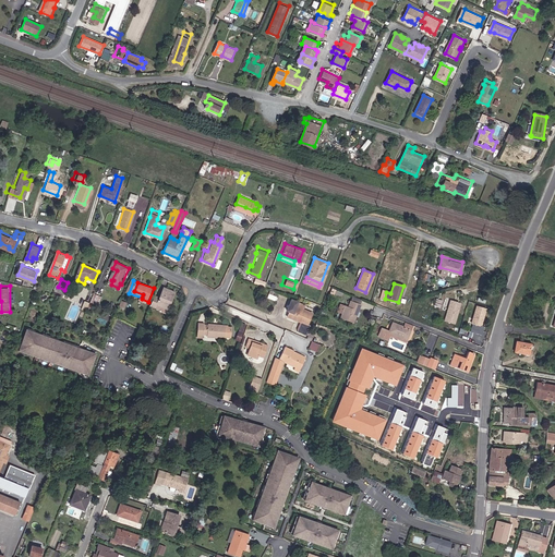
[(160,304),(169,307),(172,300),(173,300),(177,291),(166,287),(163,297),(160,297),(156,306),(159,307),(160,304)]
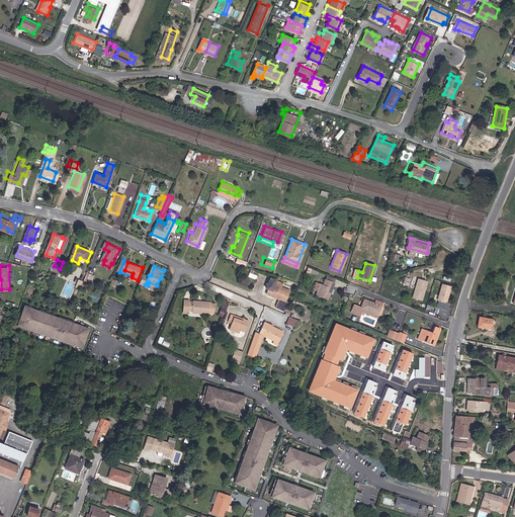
[(91,283),(92,280),(94,275),(89,273),(86,281),(91,283)]
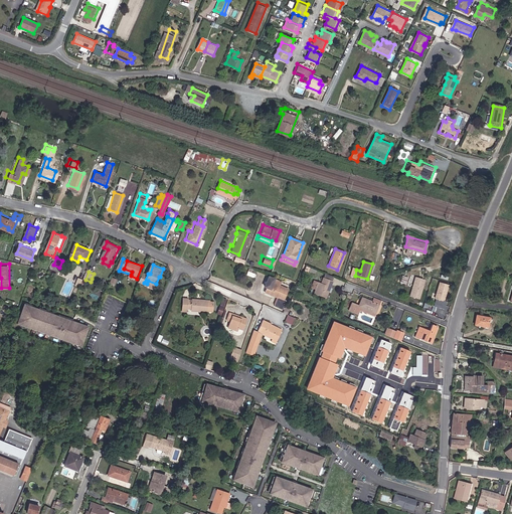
[(421,290),(425,276),(416,273),(411,287),(421,290)]
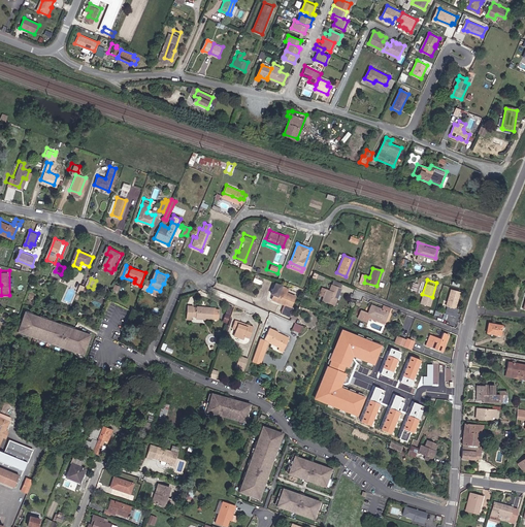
[(290,305),(294,295),(279,290),(281,286),(274,283),(270,293),(272,294),(270,299),(284,304),(281,313),(289,316),(292,306),(290,305)]
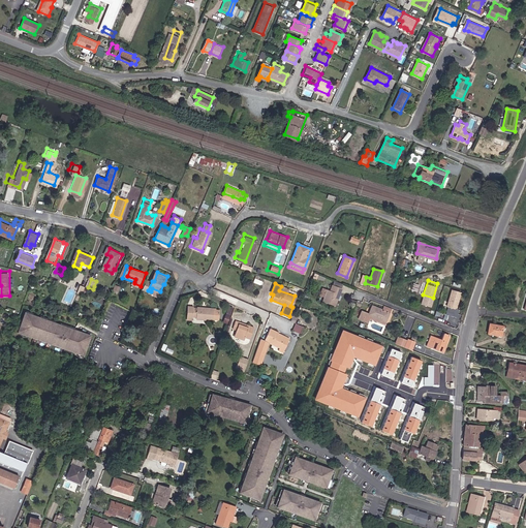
[(330,290),(322,287),(320,294),(325,297),(322,301),(335,306),(341,288),(332,285),(330,290)]
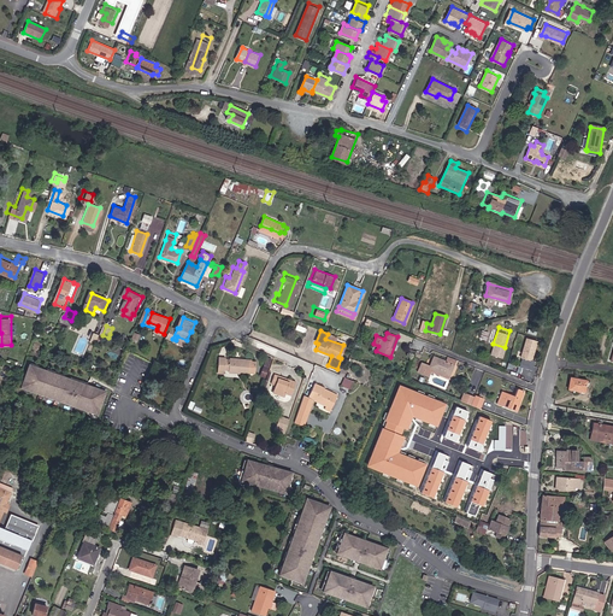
[(532,357),(538,339),(528,335),(525,342),(526,342),(525,346),(524,345),(522,353),(532,357)]
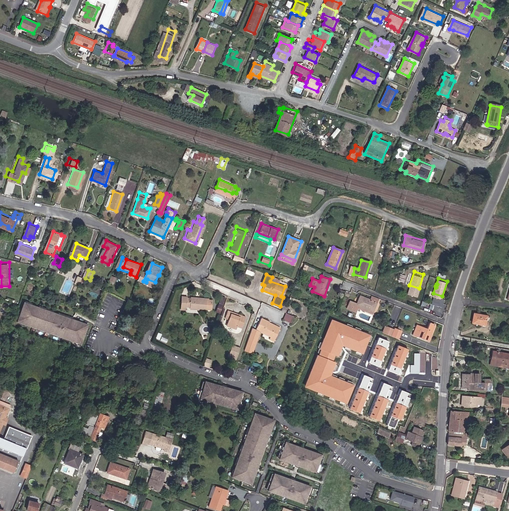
[(218,294),(214,311),(219,312),(223,296),(218,294)]
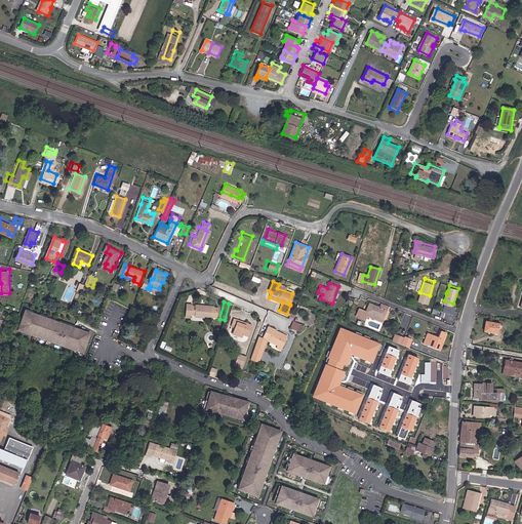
[(365,311),(365,312),(382,319),(387,306),(380,304),(379,307),(368,303),(365,311)]
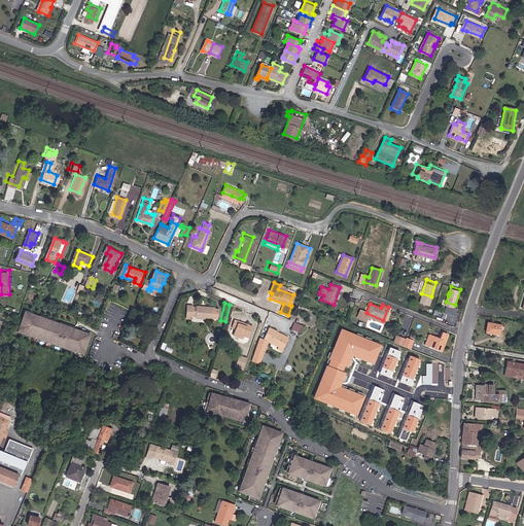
[(199,308),(195,307),(195,306),(189,306),(188,318),(194,319),(194,315),(197,316),(201,316),(201,318),(207,319),(207,317),(219,318),(220,308),(216,308),(207,307),(206,308),(205,308),(205,306),(199,306),(199,308)]
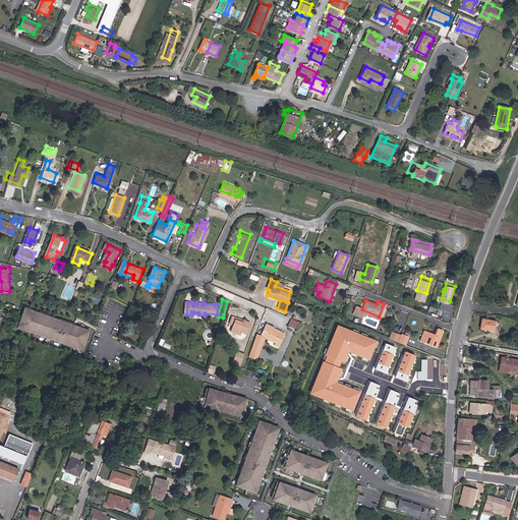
[(88,330),(21,306),(14,328),(80,350),(88,330)]
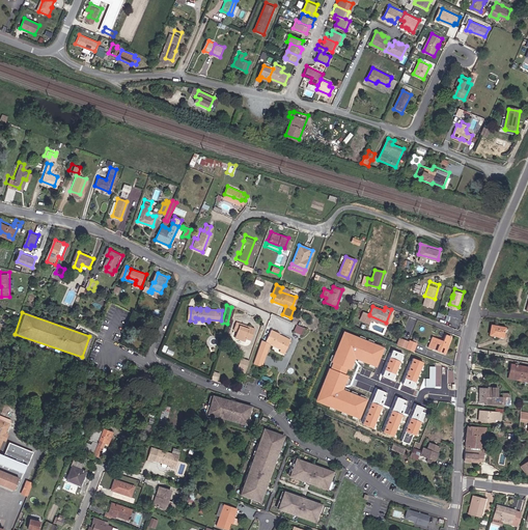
[(385,325),(386,323),(369,315),(369,314),(366,313),(363,321),(368,323),(370,318),(385,325)]
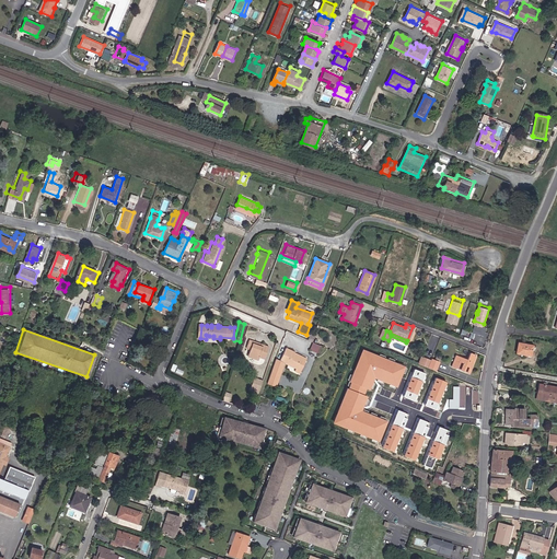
[(258,357),(264,359),(268,347),(260,344),(259,347),(252,344),(253,341),(247,339),(245,348),(250,349),(246,356),(257,360),(258,357)]
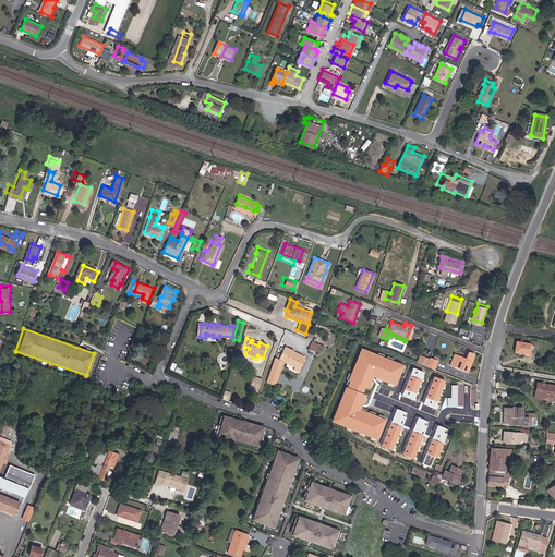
[(305,347),(314,350),(316,342),(309,339),(305,347)]
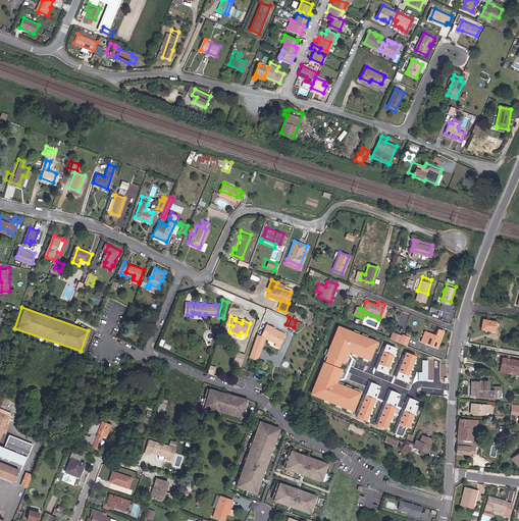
[(482,328),(496,331),(498,321),(484,318),(482,328)]
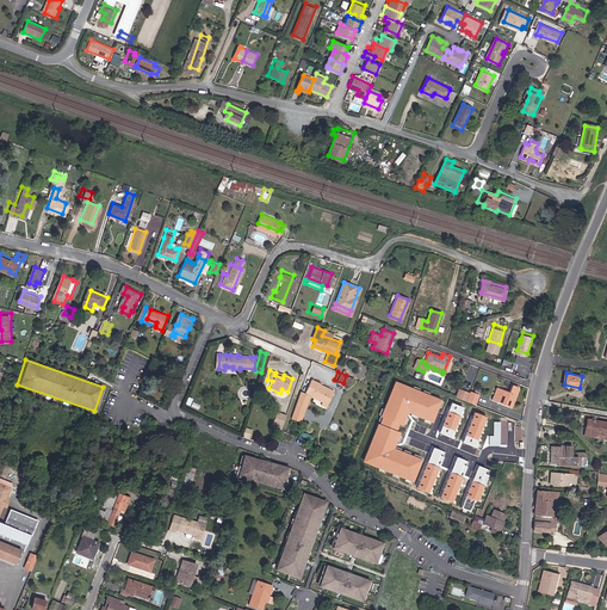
[(388,379),(359,461),(410,479),(417,456),(389,447),(395,429),(392,427),(395,421),(400,423),(403,412),(429,420),(438,396),(388,379)]
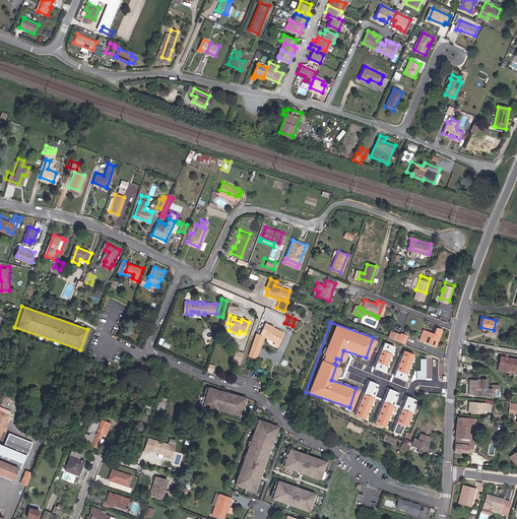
[(272,326),(265,323),(260,334),(255,333),(247,355),(255,359),(262,336),(271,340),(271,341),(274,343),(279,331),(272,328),(272,326)]
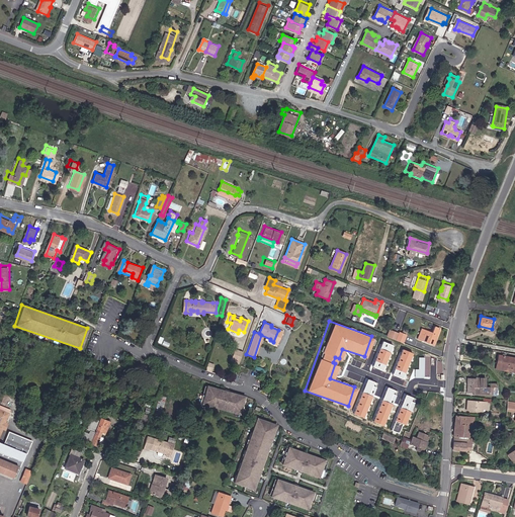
[(430,331),(420,327),(417,336),(432,342),(438,326),(433,324),(430,331)]
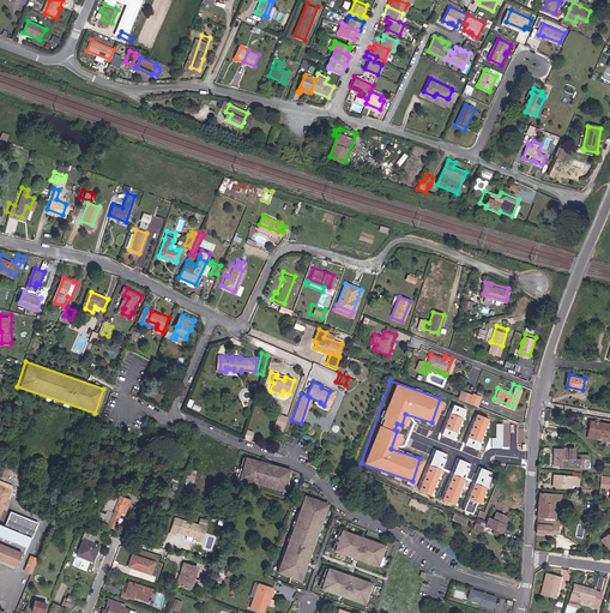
[(454,398),(476,404),(478,395),(458,389),(454,398)]
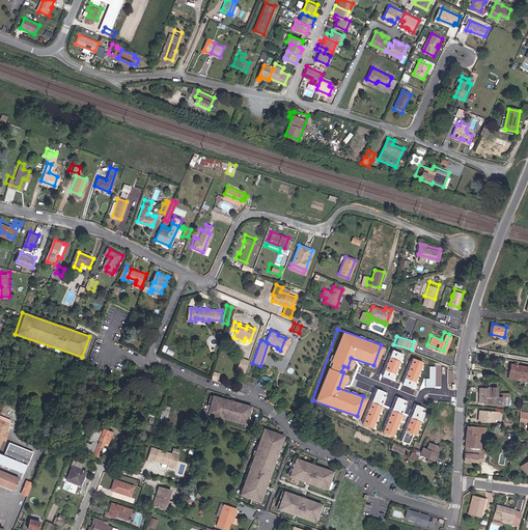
[(399,353),(389,349),(379,375),(389,380),(399,353)]
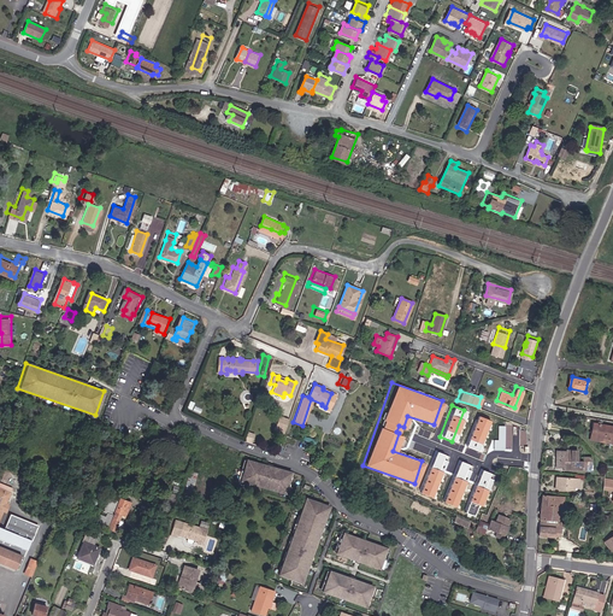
[(488,420),(476,415),(464,446),(476,451),(488,420)]
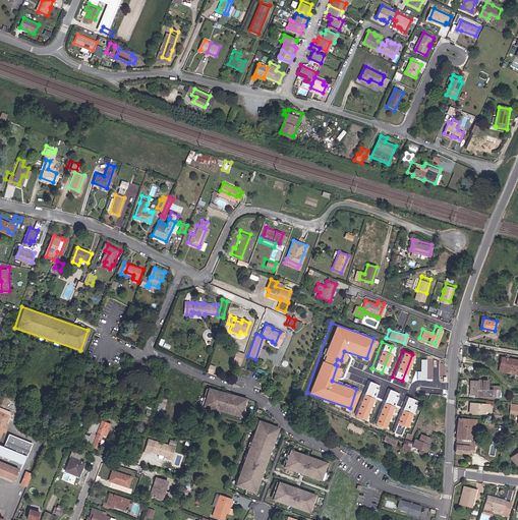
[(233,359),(241,361),(243,354),(235,351),(233,359)]
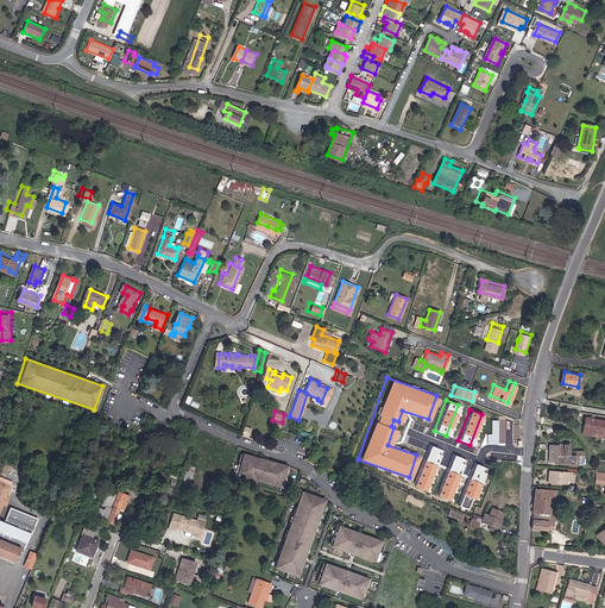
[(497,428),(509,428),(510,419),(498,418),(497,428)]
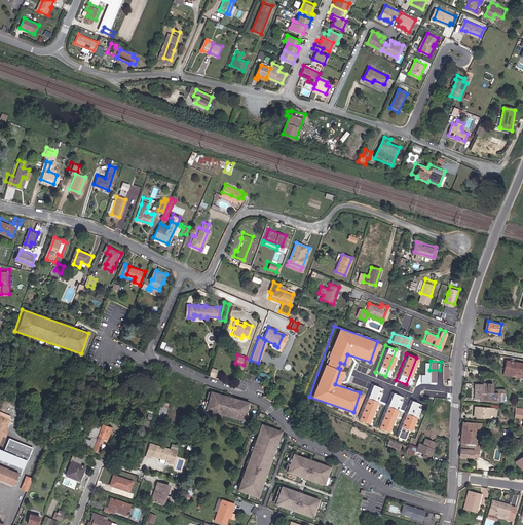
[(422,373),(418,373),(418,381),(427,381),(427,362),(422,362),(422,373)]
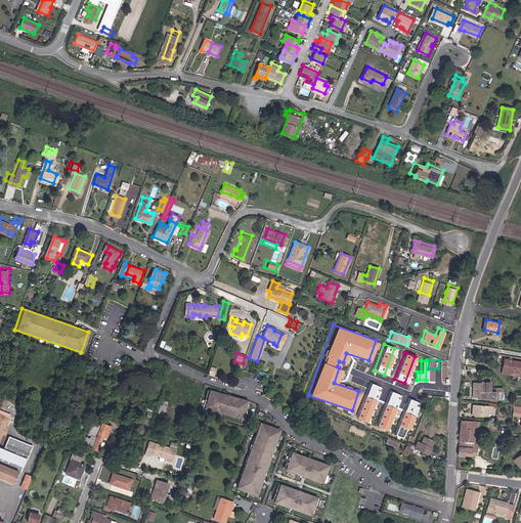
[(505,373),(520,376),(520,365),(507,362),(505,373)]
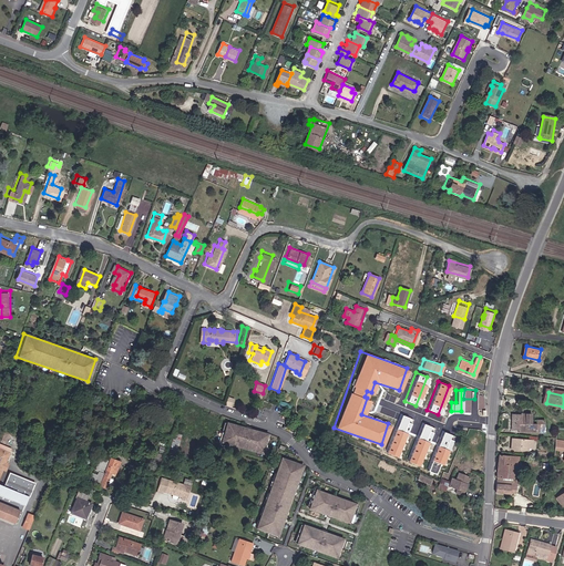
[(518,432),(544,432),(544,415),(512,413),(512,429),(518,429),(518,432)]
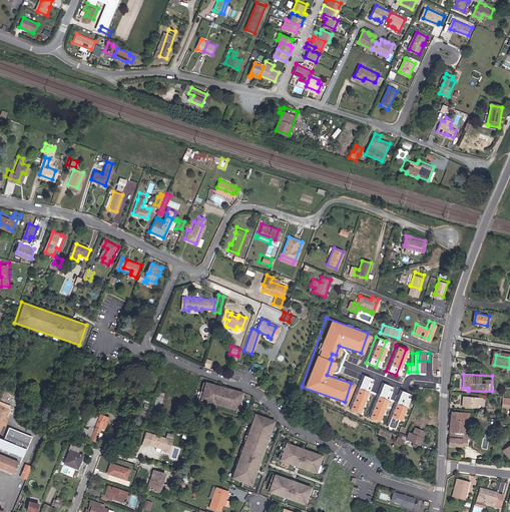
[(371,379),(361,375),(347,409),(357,413),(371,379)]
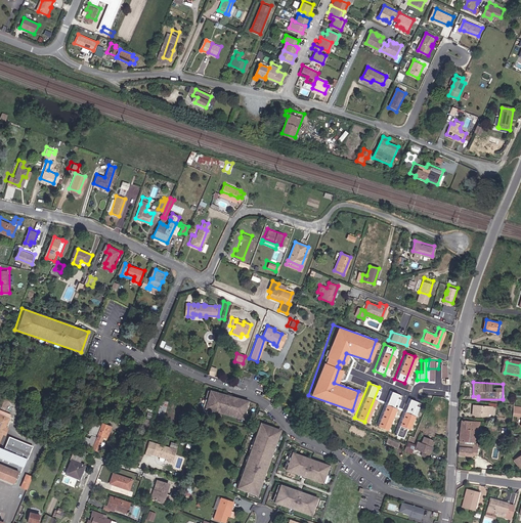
[(226,395),(210,391),(205,408),(242,419),(247,401),(230,397),(226,395)]
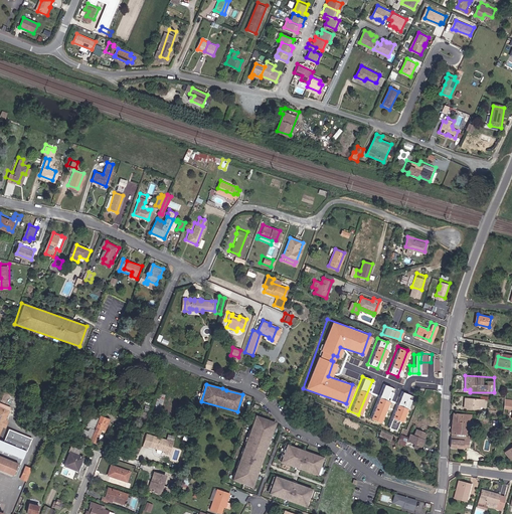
[(392,388),(382,384),(368,418),(378,422),(392,388)]
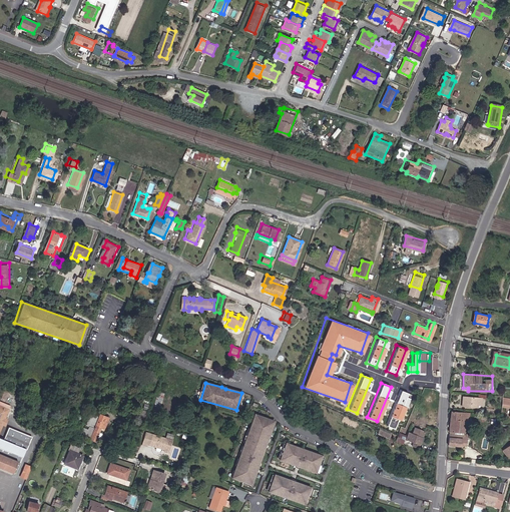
[(409,394),(398,390),(388,416),(384,426),(392,429),(396,419),(398,420),(409,394)]
